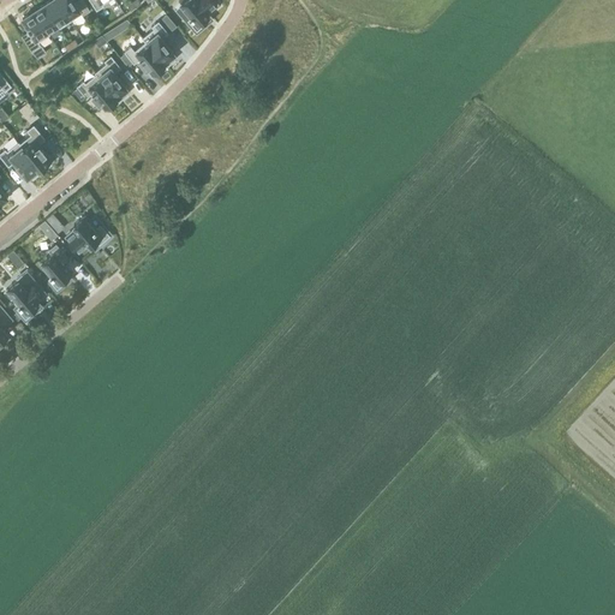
[(58,0),(49,0),(45,4),(58,24),(60,28),(72,19),(71,18),(71,19),(58,0)]
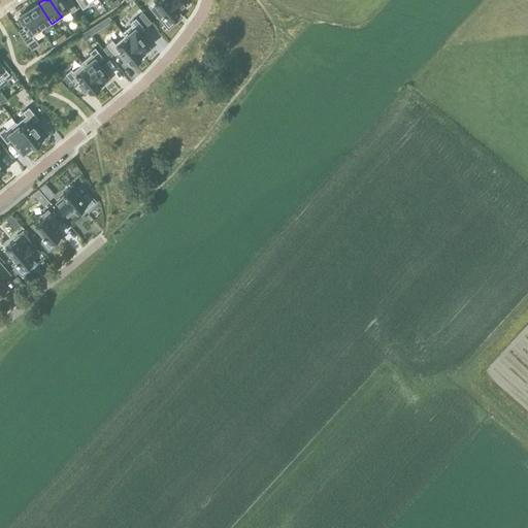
[(61,15),(70,10),(71,12),(77,8),(71,0),(65,0),(64,1),(63,0),(50,0),(61,17),(61,15)]
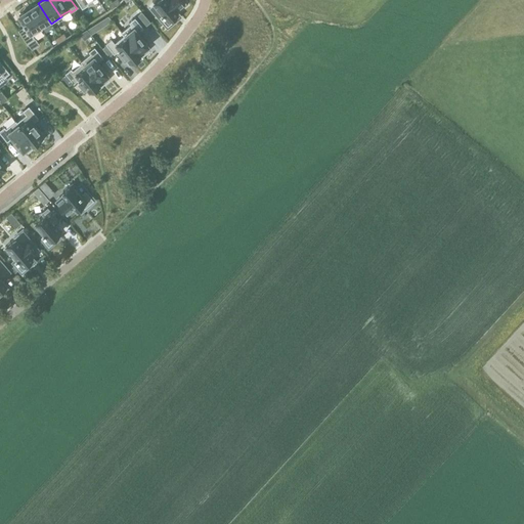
[(86,0),(77,0),(82,8),(89,4),(86,0)]
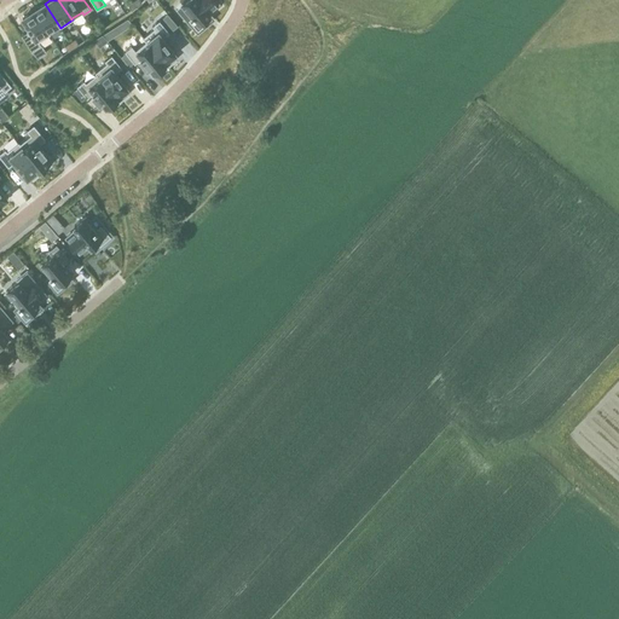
[(185,0),(181,4),(191,16),(187,19),(196,30),(208,22),(206,19),(212,15),(208,11),(220,3),(218,0),(185,0)]
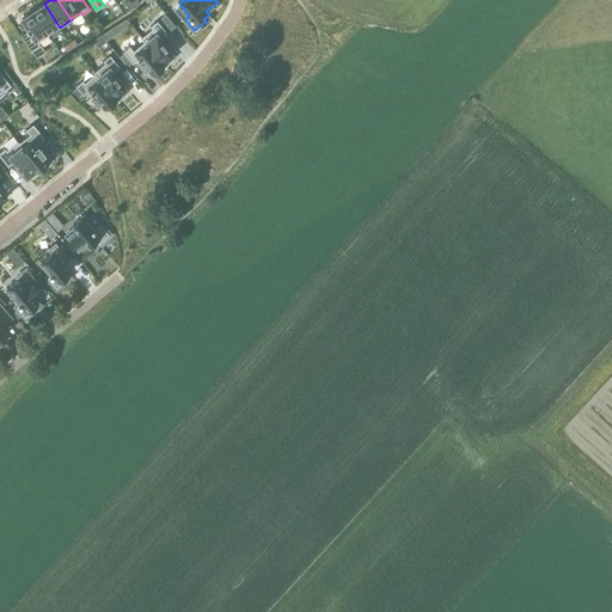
[(44,4),(34,10),(47,31),(48,30),(57,24),(44,4)]
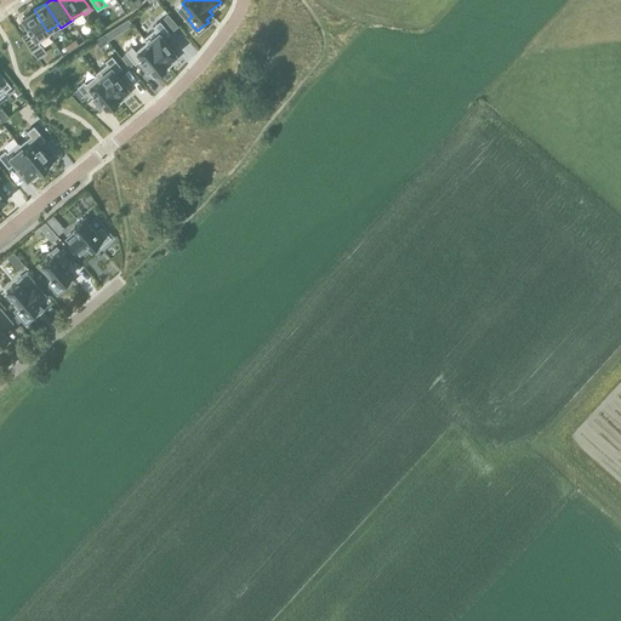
[(34,10),(23,18),(30,30),(22,35),(33,52),(41,46),(39,41),(51,34),(49,30),(47,32),(34,10)]
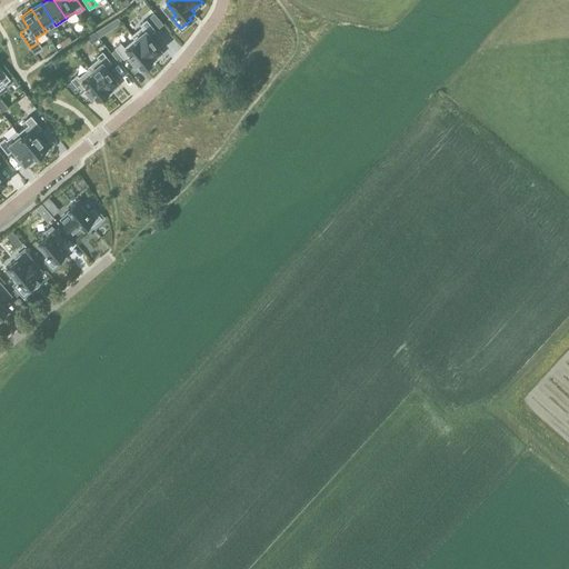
[(135,38),(152,60),(153,62),(163,55),(160,51),(162,49),(150,35),(156,30),(147,19),(140,23),(142,26),(131,35),(135,38)]
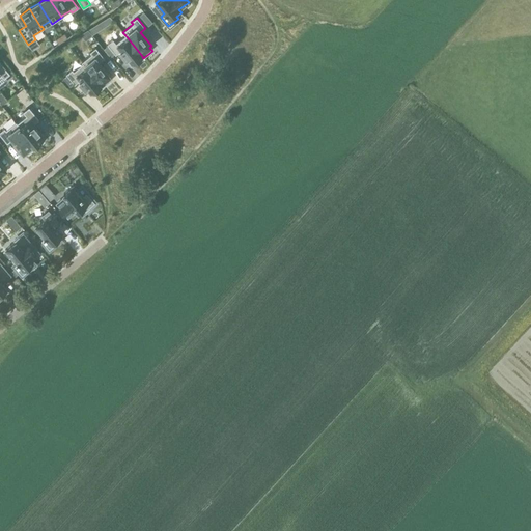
[(142,56),(126,35),(116,43),(113,39),(107,44),(116,55),(121,51),(133,63),(142,56)]
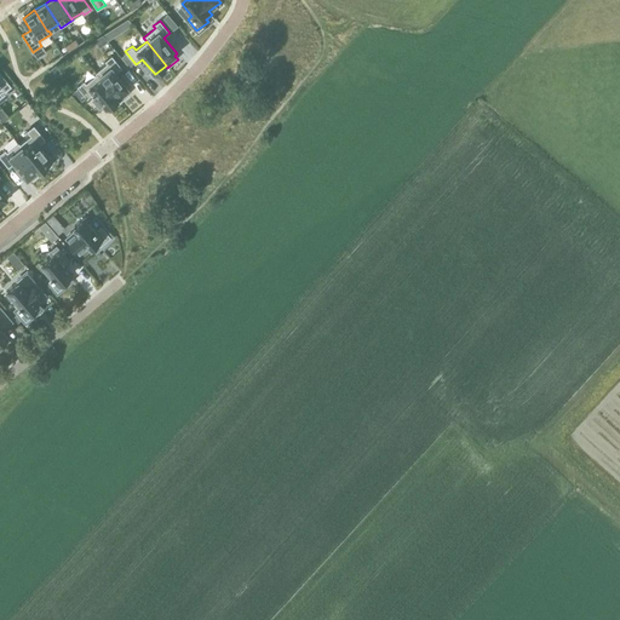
[(113,55),(105,61),(107,63),(96,73),(97,74),(120,103),(130,95),(127,90),(128,89),(116,73),(122,68),(113,55)]
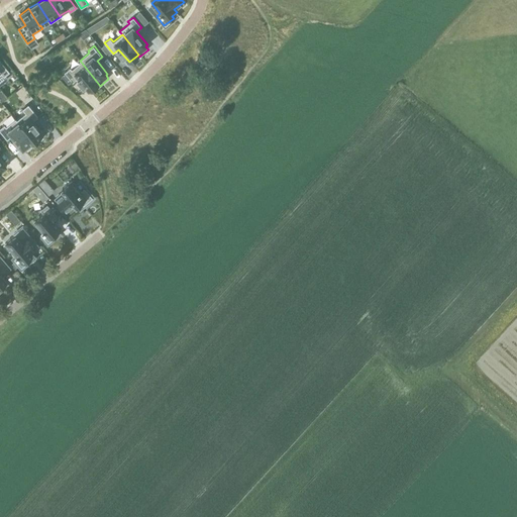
[(0,85),(9,79),(6,75),(10,72),(0,59),(0,85)]
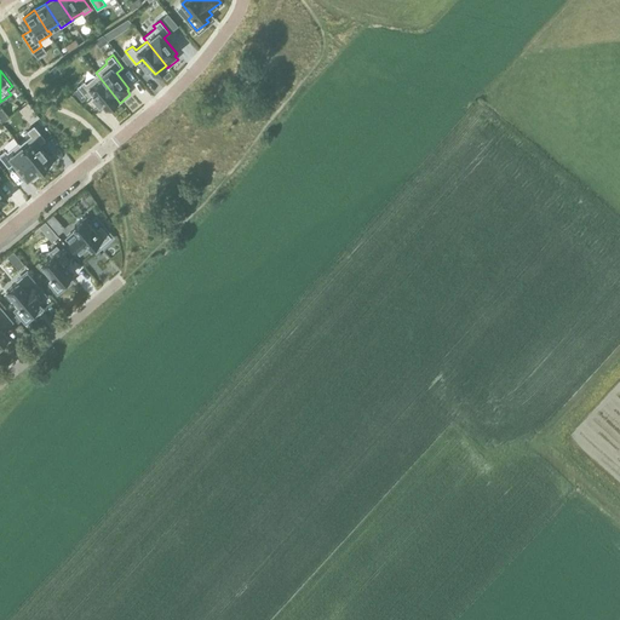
[(78,86),(87,98),(93,93),(101,102),(107,109),(108,108),(110,110),(120,103),(97,74),(86,82),(85,80),(78,86)]
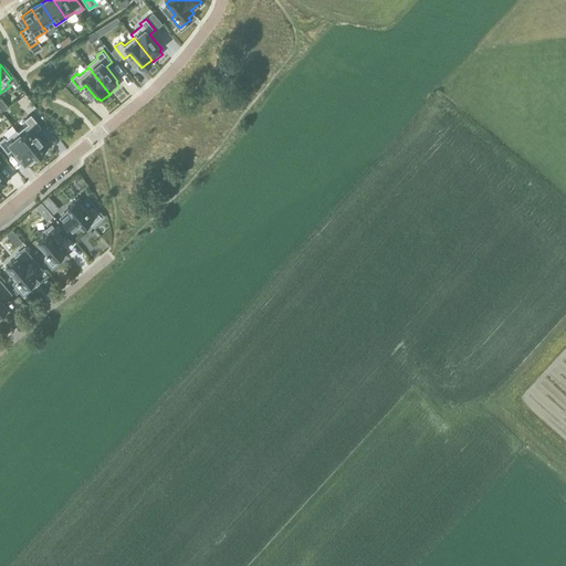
[(29,111),(35,105),(25,94),(20,98),(29,111)]
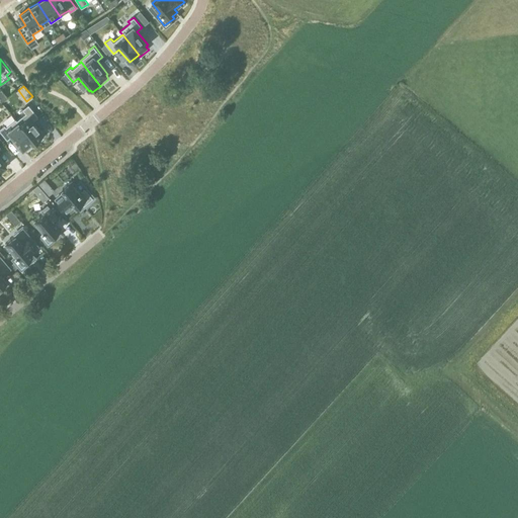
[(28,104),(22,109),(26,113),(17,120),(36,144),(45,137),(42,136),(45,134),(38,127),(33,120),(38,116),(28,104)]
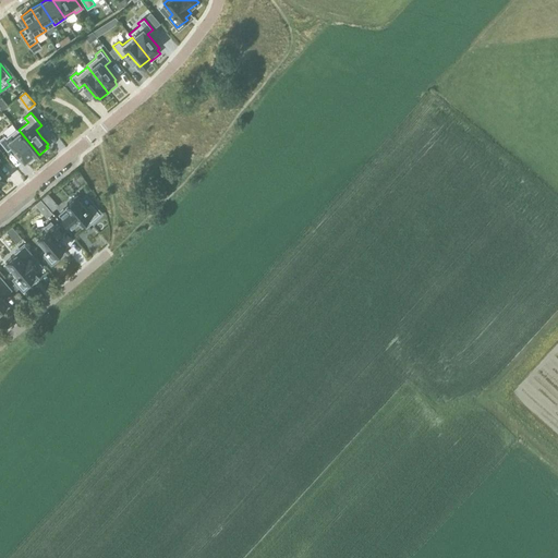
[(5,134),(0,137),(0,141),(8,150),(13,146),(25,160),(27,158),(31,162),(39,155),(19,130),(17,128),(7,136),(5,134)]
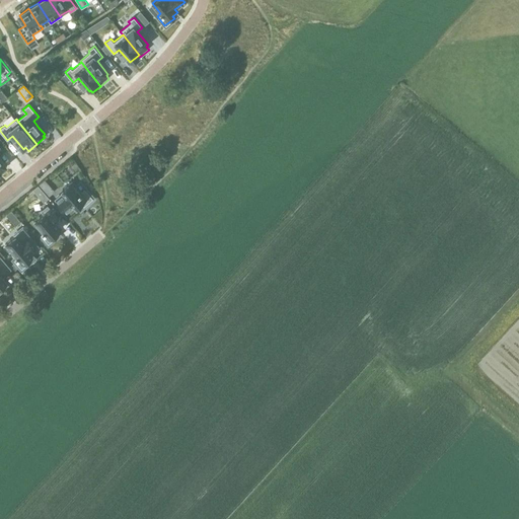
[(45,179),(39,184),(42,189),(48,183),(45,179)]
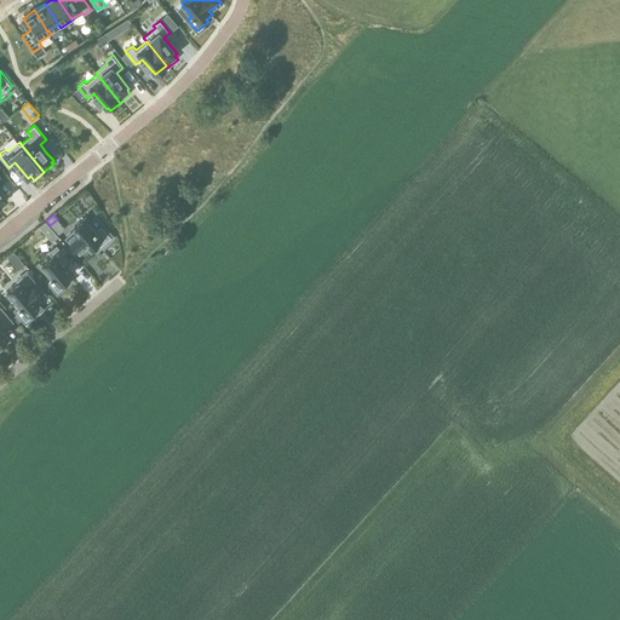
[(86,216),(75,227),(78,229),(67,239),(79,253),(90,244),(92,247),(97,242),(101,246),(112,237),(109,234),(110,233),(105,228),(104,228),(102,225),(97,229),(96,227),(86,216)]
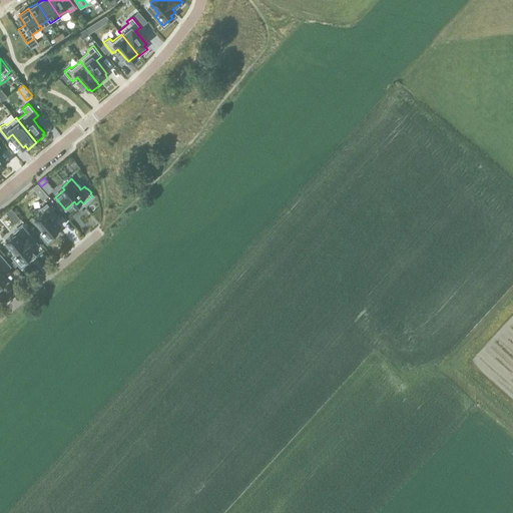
[(38,182),(32,187),(36,190),(41,186),(38,182)]
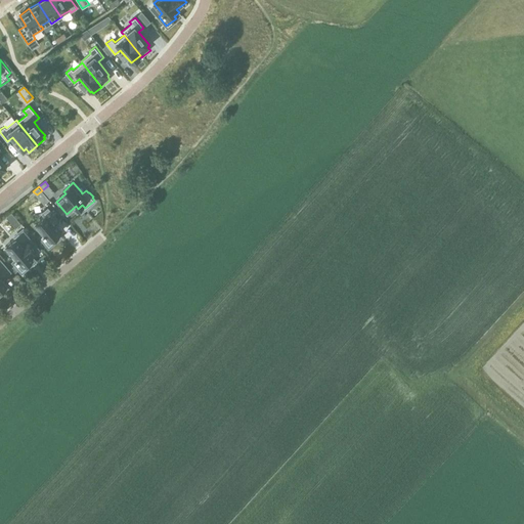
[(59,221),(48,208),(42,213),(45,215),(35,223),(44,234),(41,237),(49,247),(57,239),(55,236),(60,232),(54,225),(59,221)]
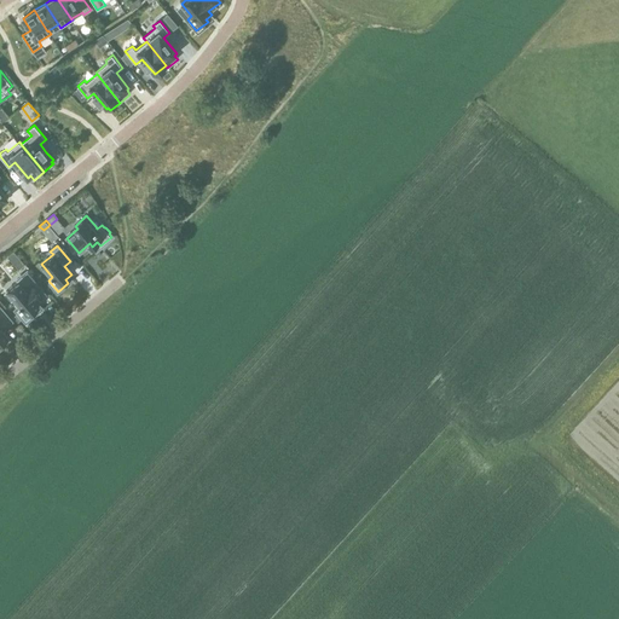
[(19,258),(13,250),(7,256),(13,262),(19,258)]
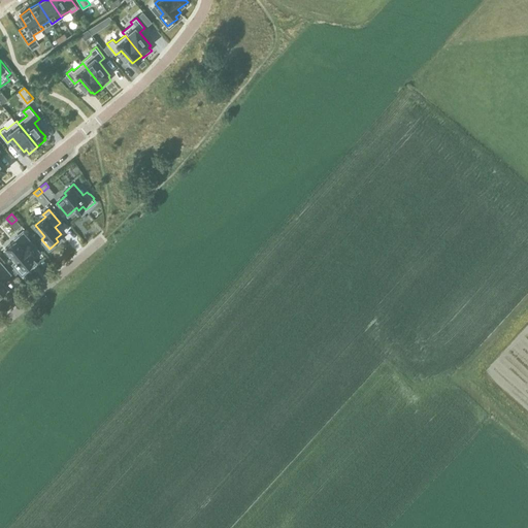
[(14,264),(22,273),(31,266),(29,264),(34,260),(32,259),(41,252),(24,231),(14,238),(15,239),(6,248),(18,262),(14,264)]
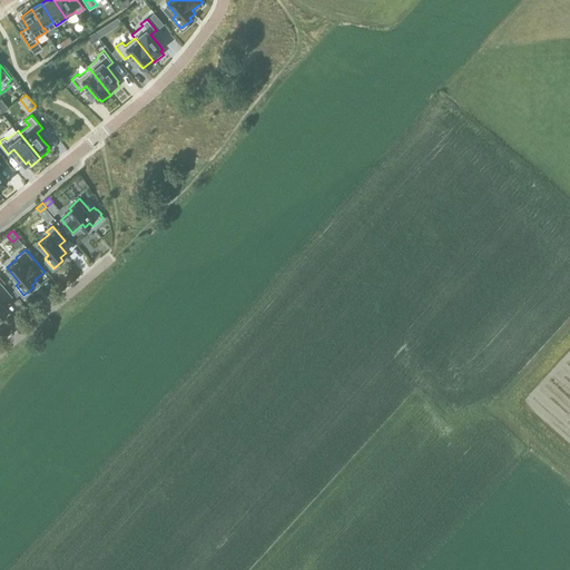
[(0,281),(0,320),(5,316),(3,314),(8,310),(2,303),(11,295),(0,281)]
